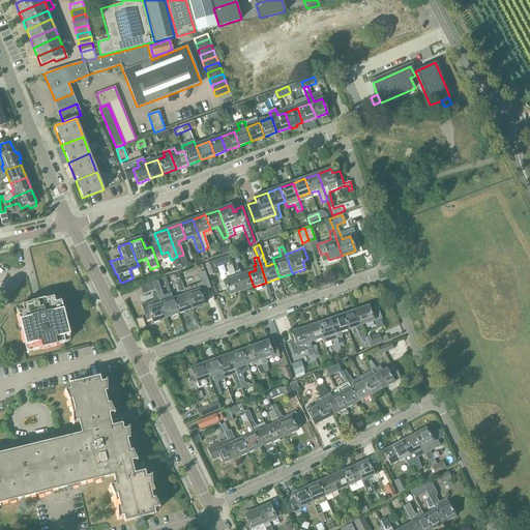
[(213,274),(216,273),(212,262),(205,264),(209,275),(213,274)]
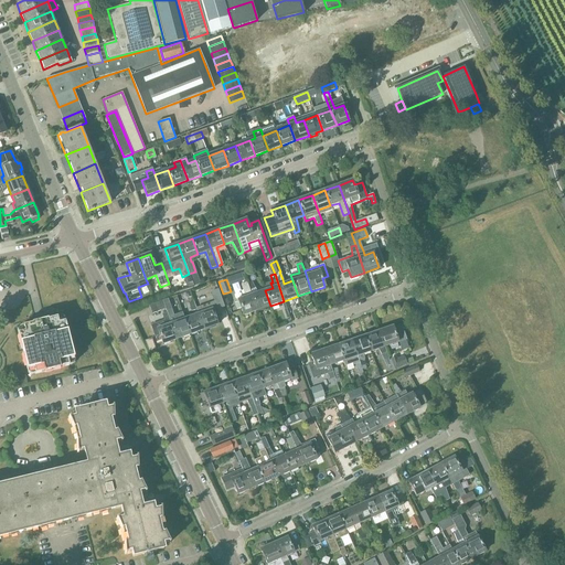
[(258,294),(256,288),(252,281),(248,283),(257,310),(270,306),(265,290),(258,294)]
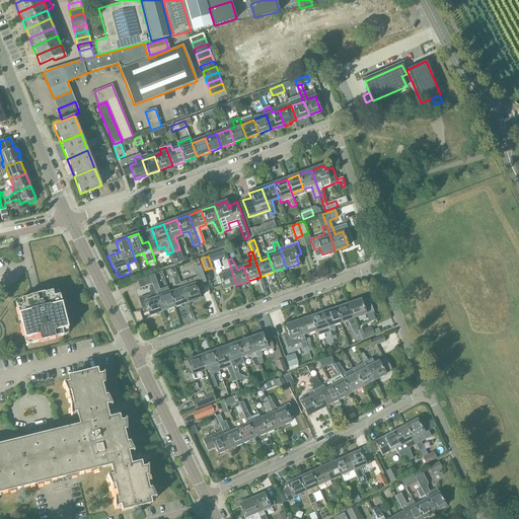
[(224,290),(236,285),(228,260),(222,262),(226,273),(219,276),(224,290)]
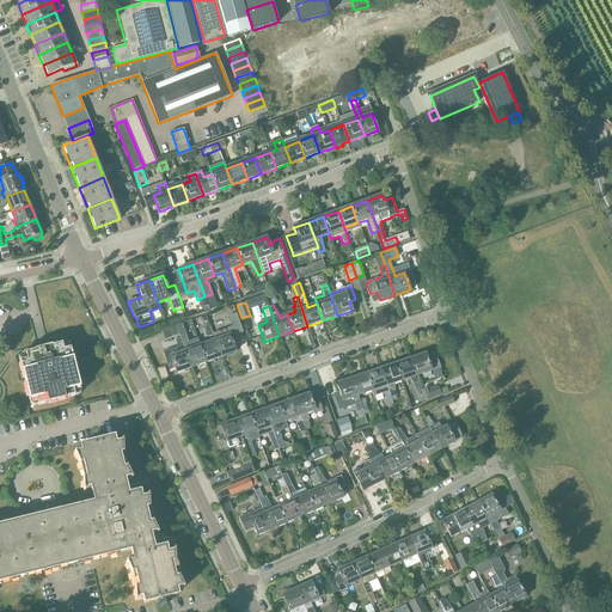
[(228,317),(230,319),(232,328),(227,330),(213,335),(213,336),(215,341),(220,357),(236,352),(233,346),(239,343),(237,336),(239,335),(243,334),(236,313),(228,317)]
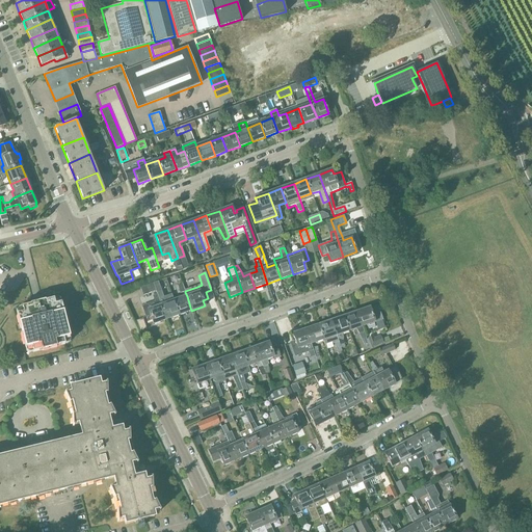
[(143,296),(156,291),(153,283),(141,288),(143,296)]
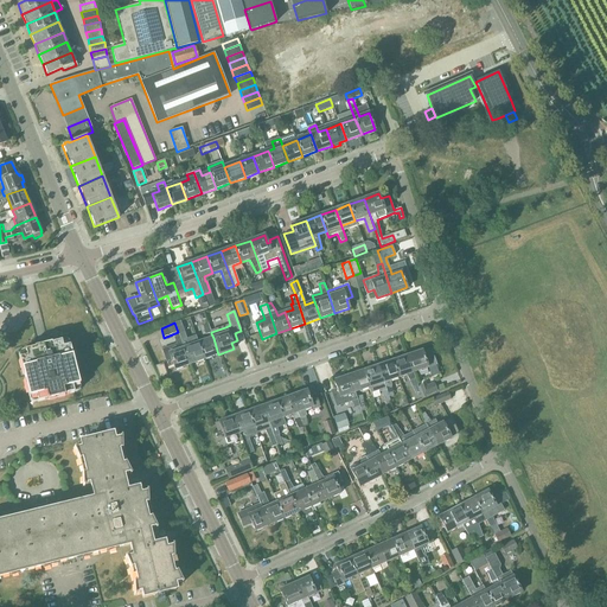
[(184,333),(179,334),(190,364),(204,359),(199,343),(196,344),(193,336),(187,338),(186,338),(184,333)]
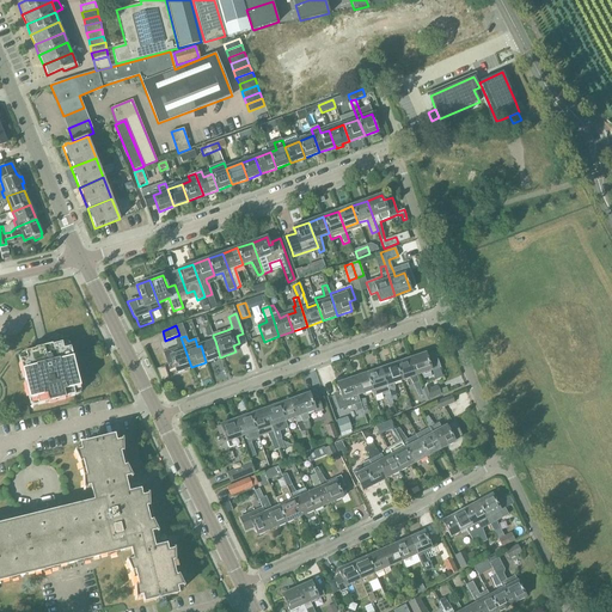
[(177,373),(191,367),(181,337),(181,338),(176,341),(178,348),(163,353),(167,366),(173,363),(177,373)]
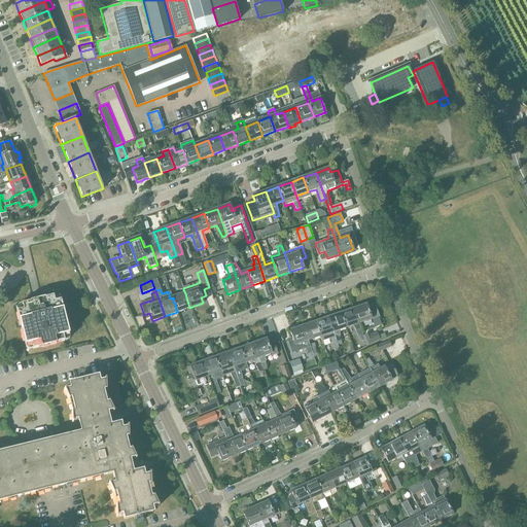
[(177,312),(189,308),(185,293),(173,297),(177,312)]
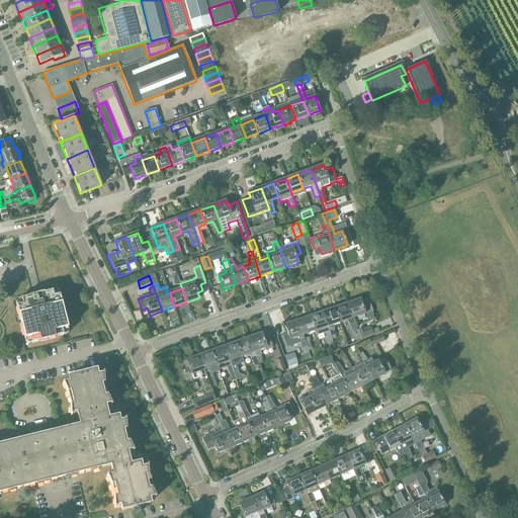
[(57,294),(55,289),(47,291),(47,290),(39,292),(37,292),(32,293),(32,294),(24,296),(25,301),(19,304),(22,313),(26,326),(25,327),(27,336),(33,335),(34,340),(42,338),(44,339),(58,335),(62,334),(66,333),(64,327),(70,326),(68,316),(67,316),(64,303),(65,303),(62,292),(57,294)]
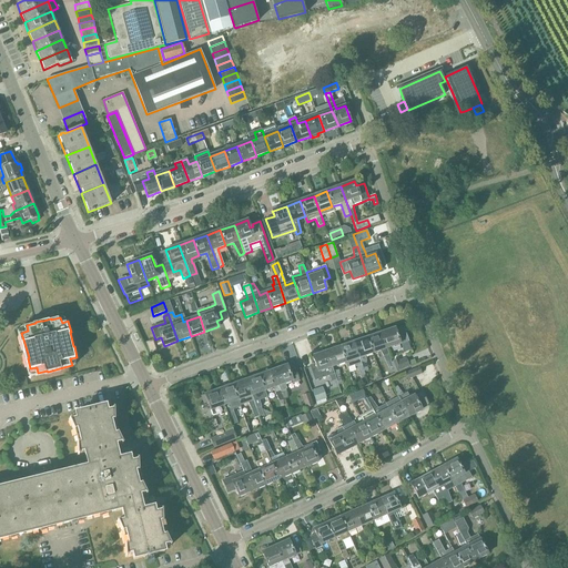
[(395,328),(382,333),(387,348),(401,344),(401,345),(409,342),(404,327),(396,331),(395,328)]
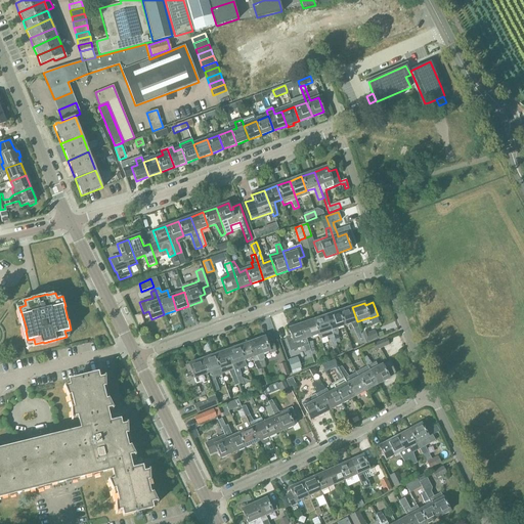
[(362,339),(357,321),(352,307),(340,311),(345,325),(351,323),(359,340),(362,339)]
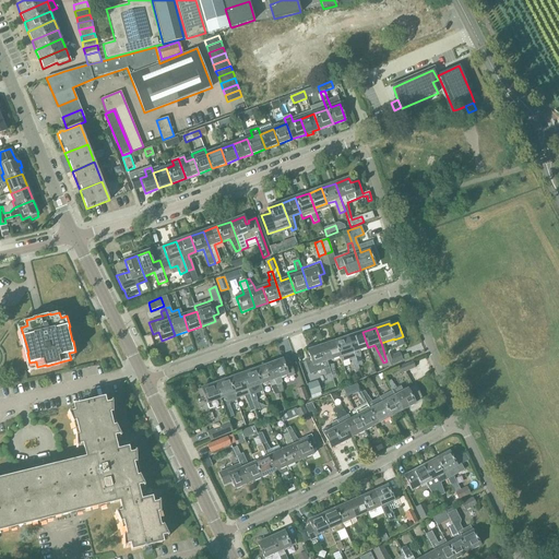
[(359,365),(363,363),(360,355),(361,355),(360,351),(368,347),(363,332),(349,336),(359,365)]
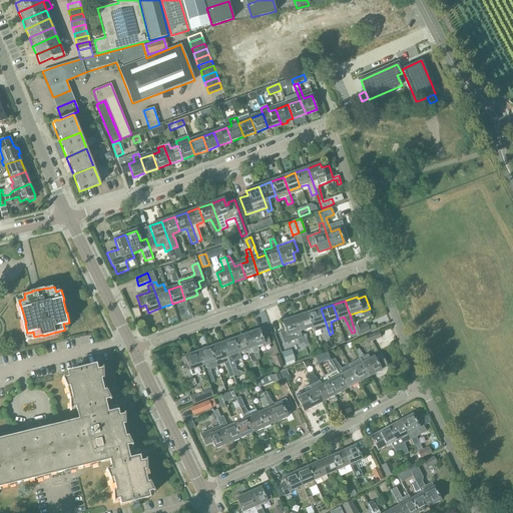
[(330,335),(321,309),(308,313),(313,328),(314,333),(321,331),(321,332),(323,331),(326,337),(327,341),(331,339),(329,335),(330,335)]
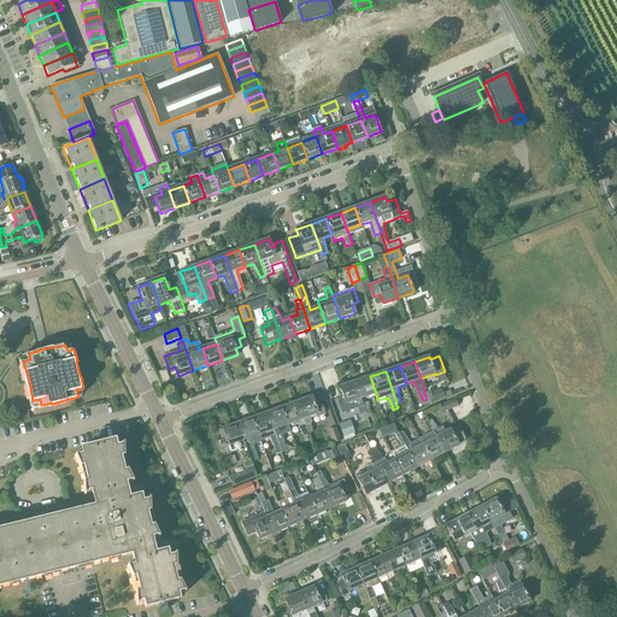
[(362,399),(376,394),(370,376),(356,381),(362,399)]
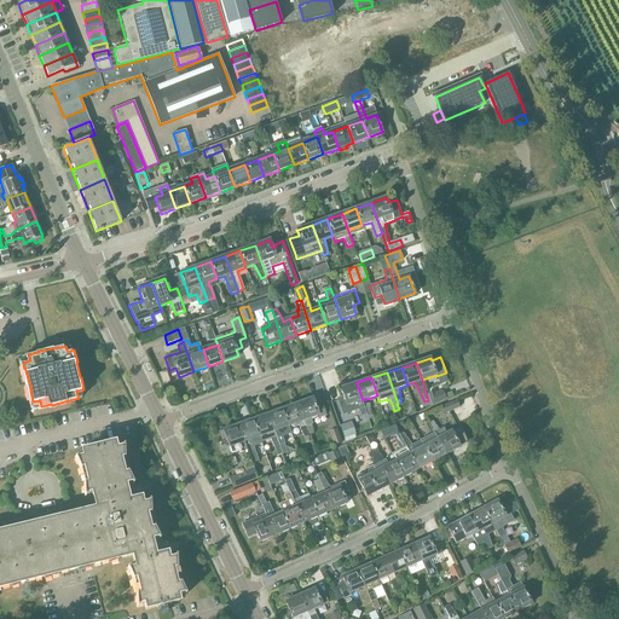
[(362,416),(368,414),(364,404),(363,400),(357,382),(341,388),(343,395),(336,398),(342,416),(359,410),(362,416)]
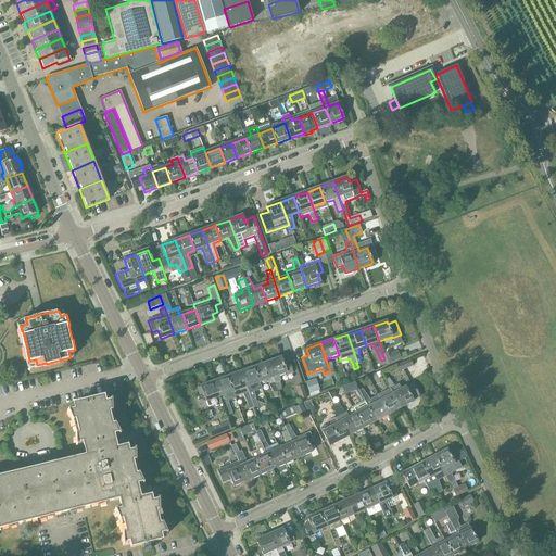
[(384,353),(389,363),(401,357),(397,350),(391,353),(390,351),(384,353)]
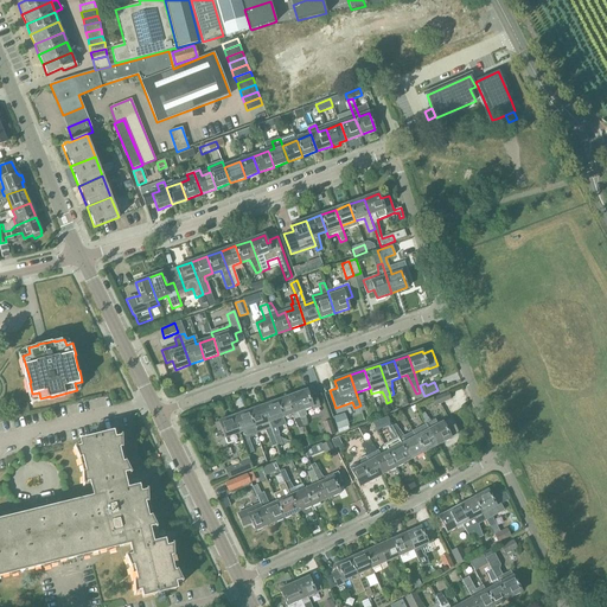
[(310,397),(306,390),(292,396),(302,427),(307,425),(306,416),(307,416),(305,410),(313,408),(313,409),(320,408),(315,396),(310,397)]
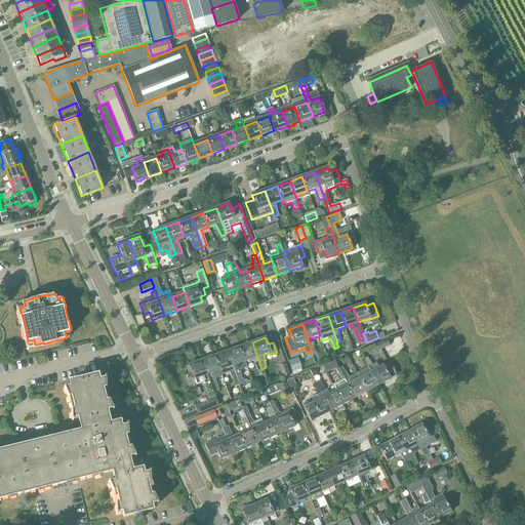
[(375,345),(378,351),(391,346),(388,339),(375,345)]
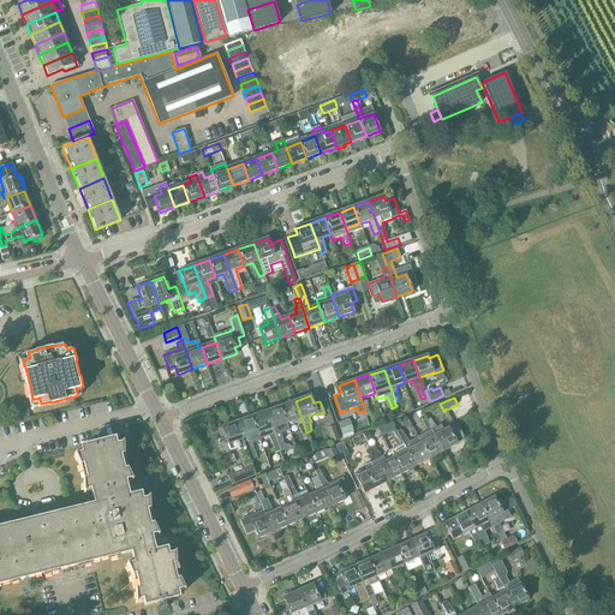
[(306,433),(296,401),(281,406),(287,423),(296,421),(302,434),(306,433)]
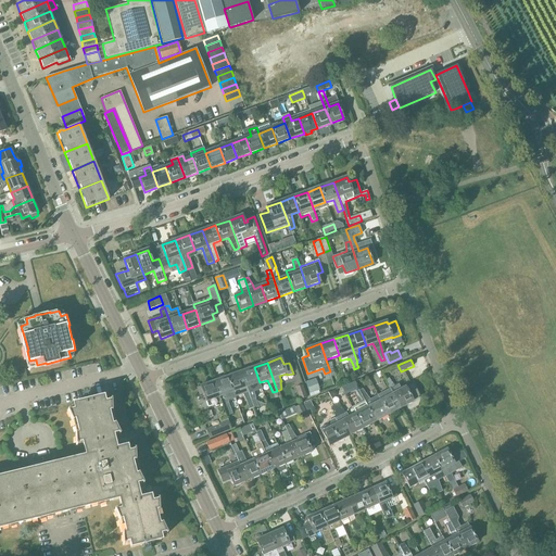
[(260,382),(254,367),(241,371),(251,399),(253,407),(257,406),(254,397),(255,397),(253,392),(262,389),(261,388),(260,382)]
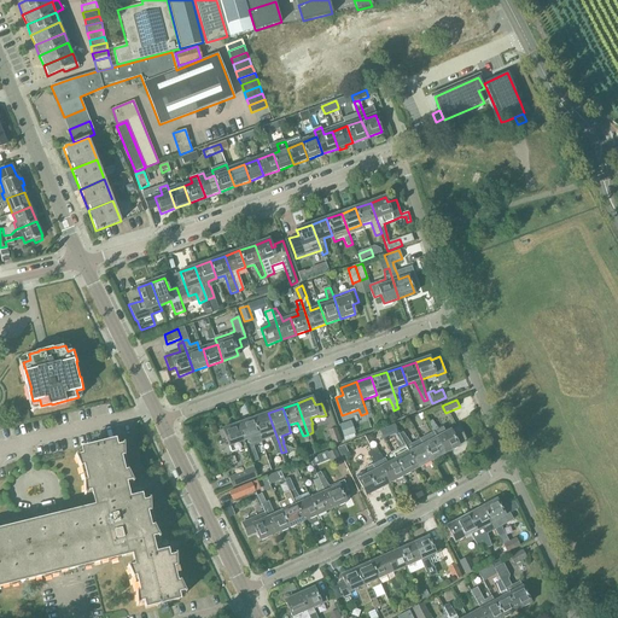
[(268,413),(254,419),(260,436),(261,441),(269,438),(273,445),(277,455),(281,453),(279,443),(268,413)]
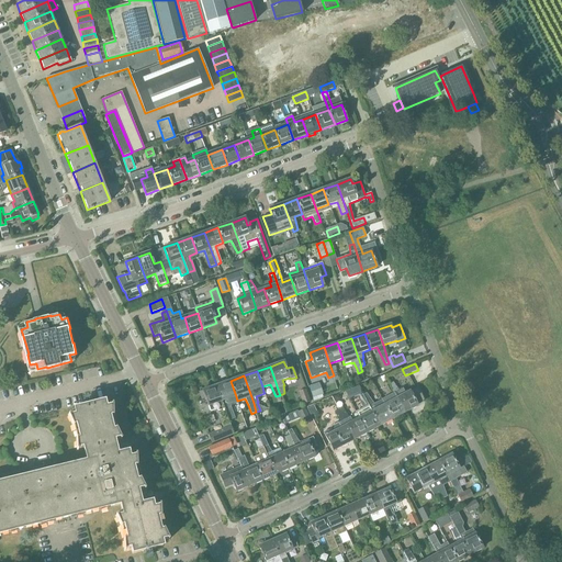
[(236,396),(231,381),(217,385),(216,385),(226,413),(228,418),(232,416),(231,409),(229,405),(227,398),(236,396)]
